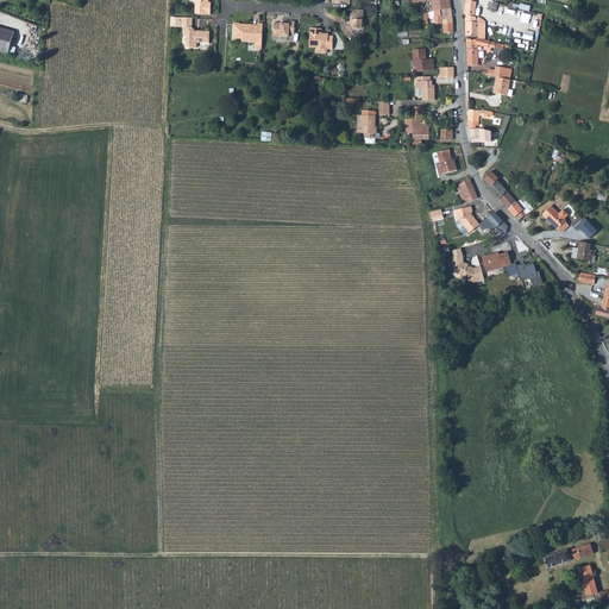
[(194,0),(194,2),(196,5),(196,16),(212,16),(212,4),(209,2),(208,0),(194,0)]
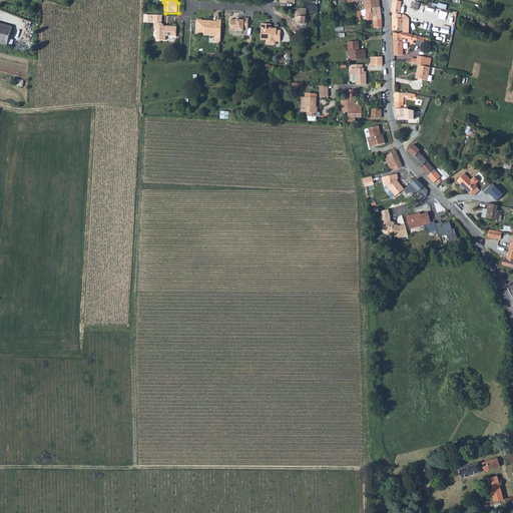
[(347,0),(348,2),(354,2),(361,0),(363,0),(364,9),(366,9),(380,7),(378,0),(347,0)]
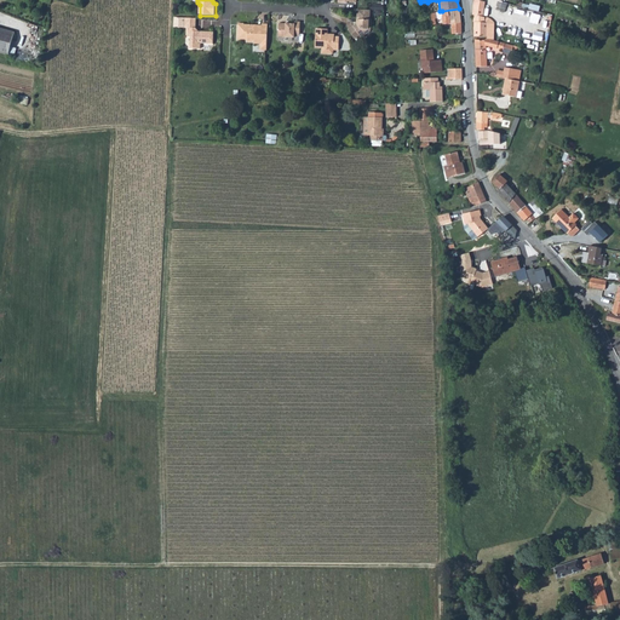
[(474,0),(474,5),(472,16),(474,16),(474,22),(475,22),(475,36),(488,36),(488,23),(484,23),(484,17),(482,17),(484,3),(477,0),(474,0)]
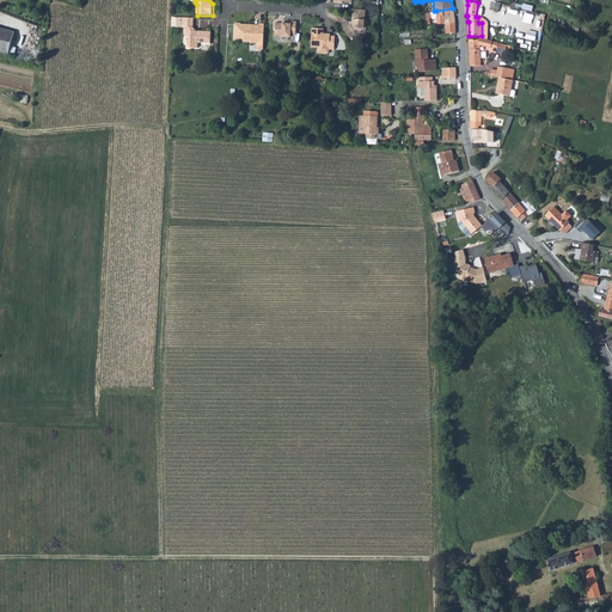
[(490,11),(497,12),(501,4),(495,2),(495,0),(491,0),(490,6),(491,7),(490,11)]
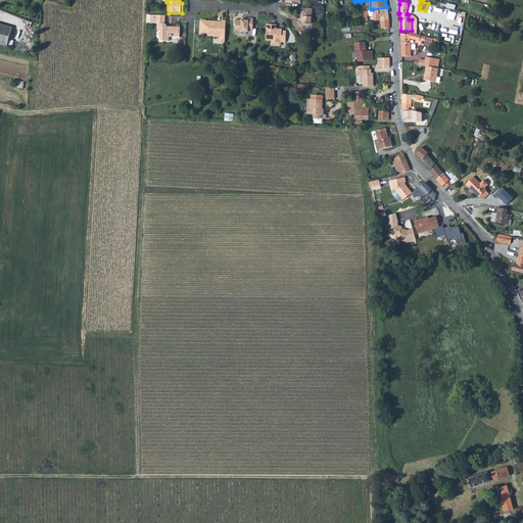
[(387,7),(373,9),(374,13),(373,13),(374,20),(380,20),(389,19),(387,7)]
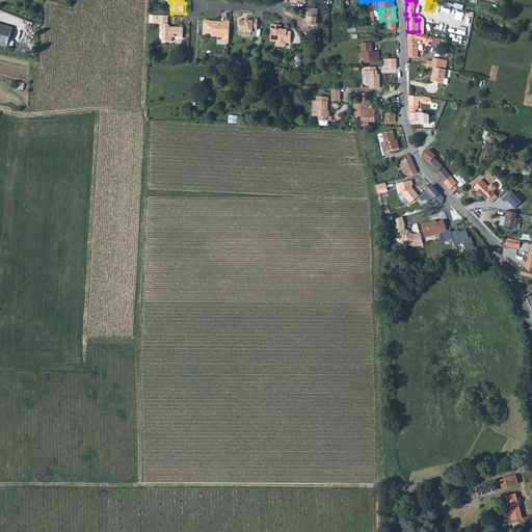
[(308,21),(307,21),(303,23),(302,22),(297,26),(302,34),(309,30),(309,31),(313,29),(312,27),(316,24),(316,23),(318,23),(318,18),(317,18),(318,8),(307,8),(307,17),(308,17),(308,21)]
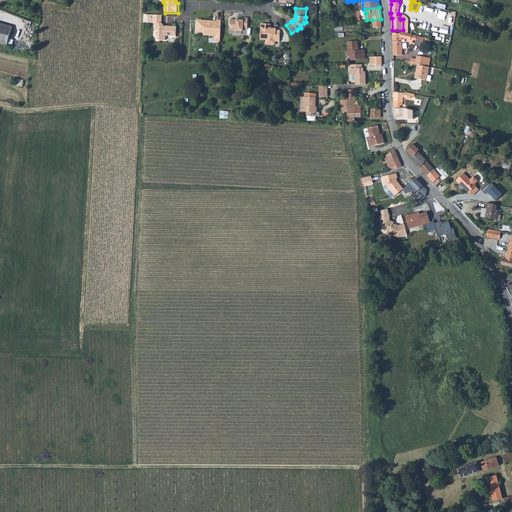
[(161,15),(152,15),(143,15),(143,20),(152,21),(152,23),(155,23),(155,31),(158,31),(158,40),(166,41),(166,36),(176,36),(176,27),(164,26),(164,28),(160,27),(160,23),(161,23),(161,15)]
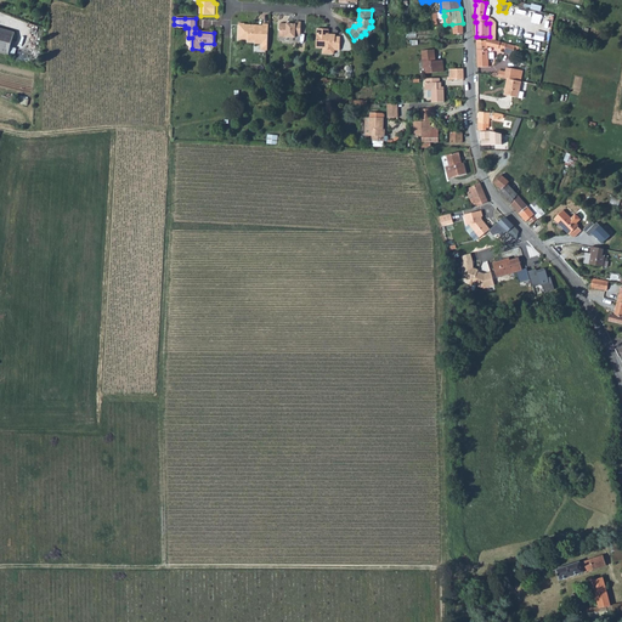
[(258,29),(258,26),(246,26),(246,24),(239,23),(239,40),(248,40),(249,43),(256,43),(256,45),(261,45),(261,46),(267,46),(269,24),(264,24),(264,26),(264,28),(261,28),(260,29),(258,29)]
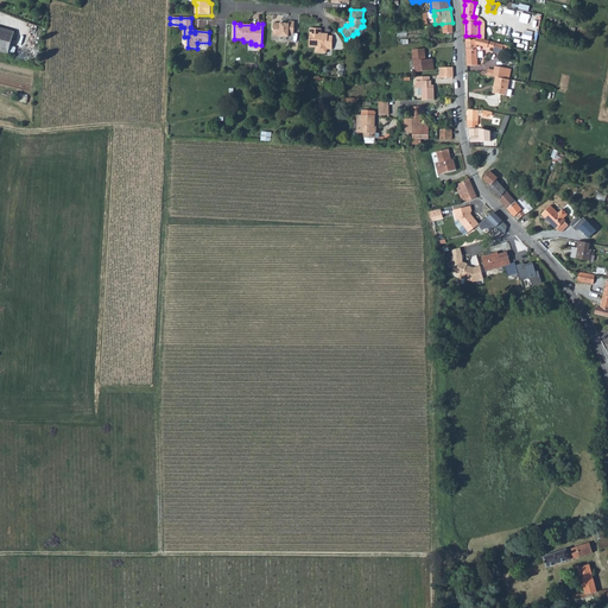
[(284,25),(280,25),(273,25),(272,38),(287,38),(289,36),(293,37),(295,23),(289,23),(289,24),(284,24),(284,25)]
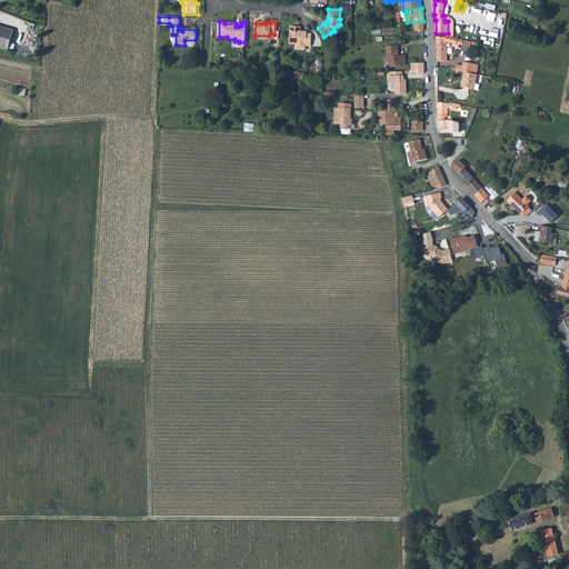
[(423,21),(413,22),(415,31),(423,31),(423,21)]
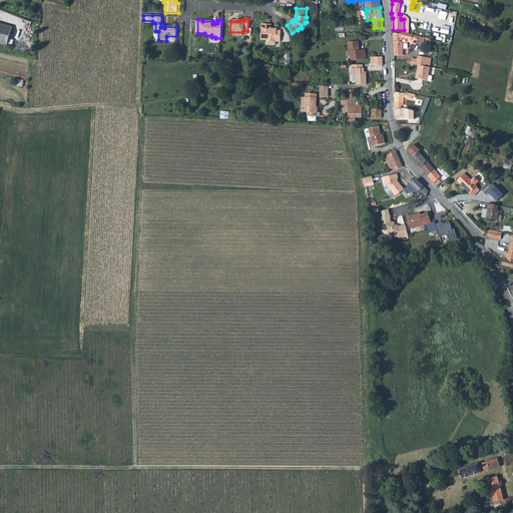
[(0,43),(6,46),(8,39),(12,27),(0,23),(0,43)]
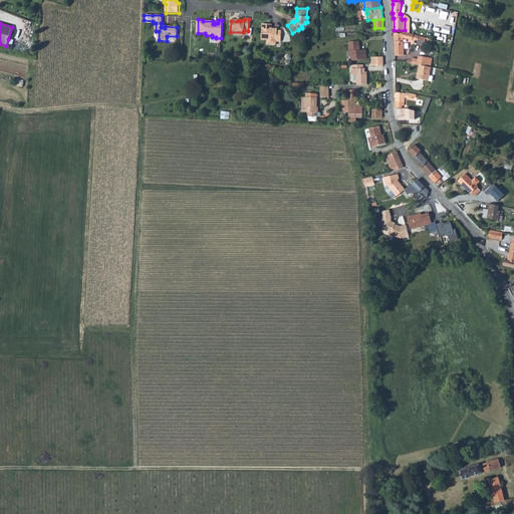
[(261,40),(267,40),(267,45),(276,45),(277,42),(281,42),(281,31),(277,31),(272,30),(272,29),(272,25),(262,25),(261,40)]
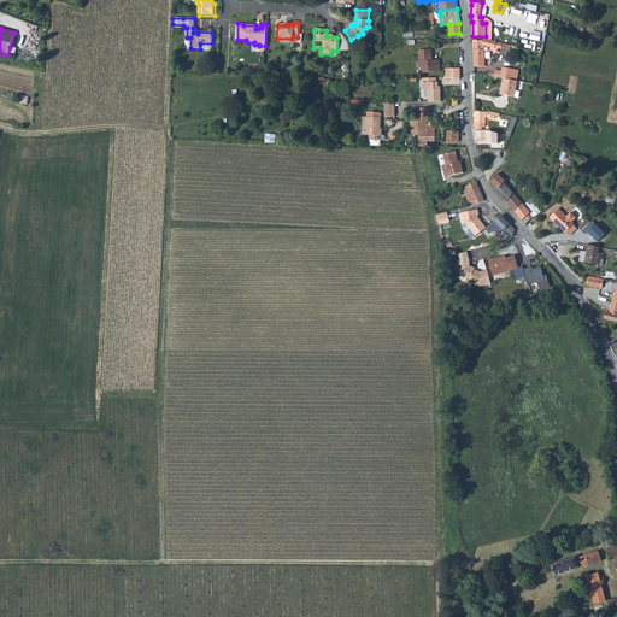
[(497,42),(485,39),(482,40),(472,40),(474,66),(485,66),(483,46),(494,48),(497,42)]
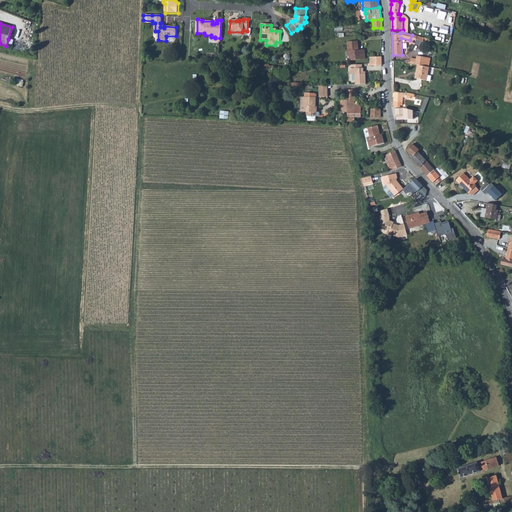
[(357,41),(347,42),(348,57),(350,56),(350,61),(365,59),(364,50),(358,51),(357,41)]
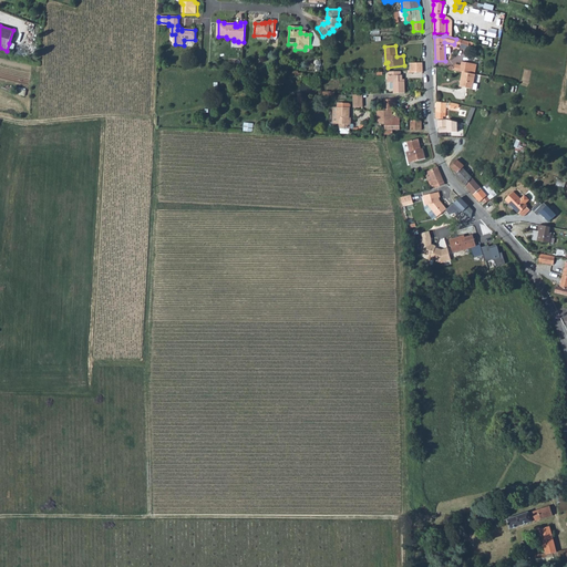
[(409,70),(408,70),(408,73),(422,73),(422,62),(409,63),(409,70)]
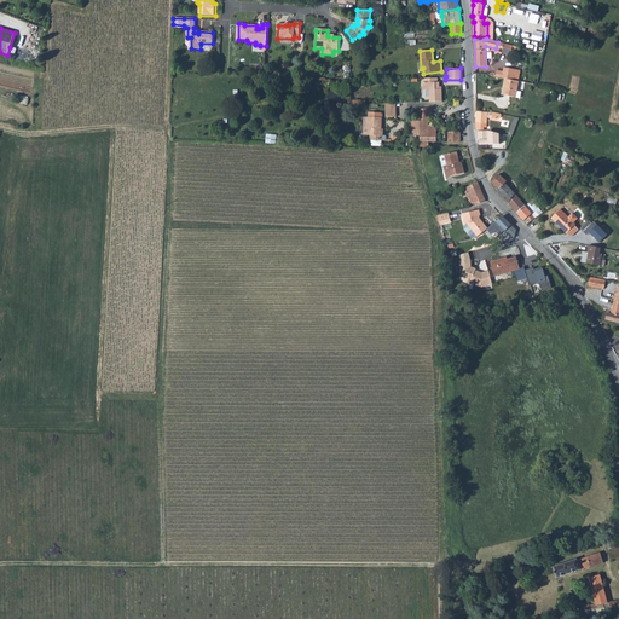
[(489,73),(487,76),(504,79),(518,82),(520,71),(503,69),(503,71),(497,71),(495,73),(492,73),(489,73)]
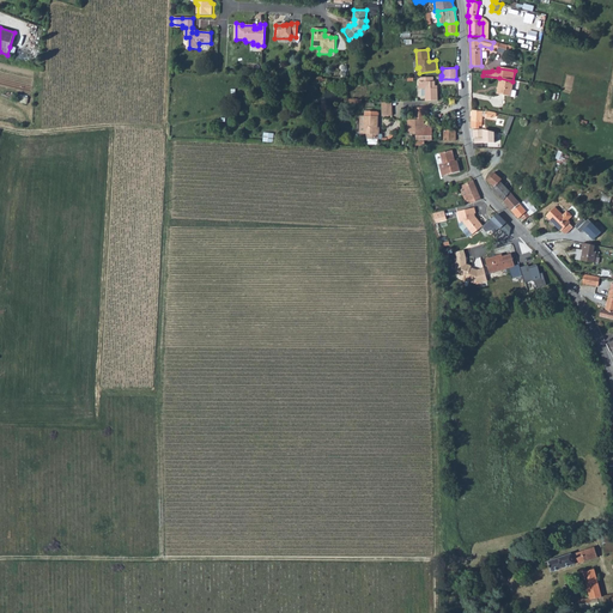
[(432,77),(419,78),(419,83),(418,83),(419,89),(425,89),(425,102),(437,101),(437,86),(435,86),(435,82),(432,82),(432,77)]
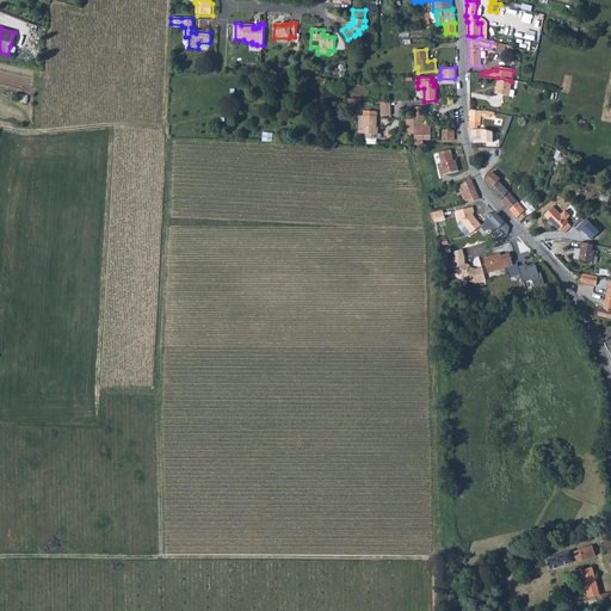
[(511,81),(498,78),(495,93),(512,97),(513,91),(510,91),(511,81)]
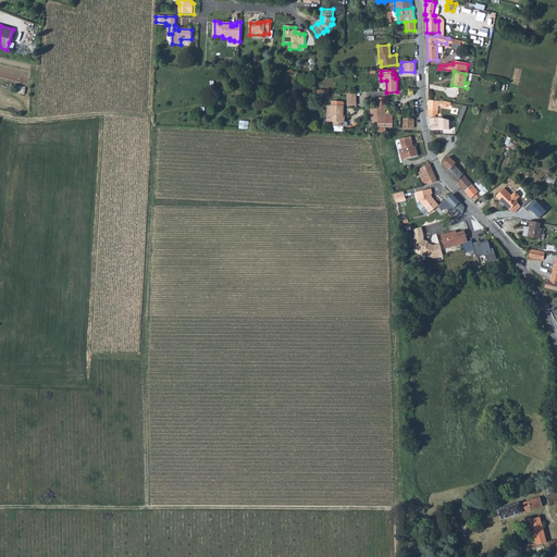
[(356,93),(347,93),(347,106),(356,106),(356,93)]
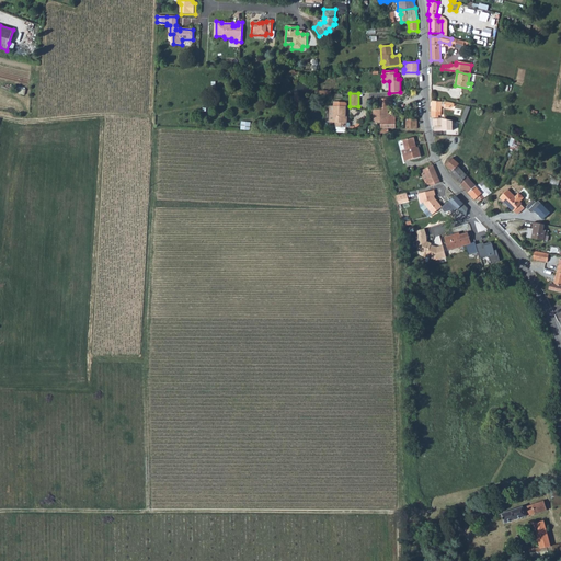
[(432,101),(431,111),(431,117),(438,118),(438,115),(441,115),(442,102),(432,101)]
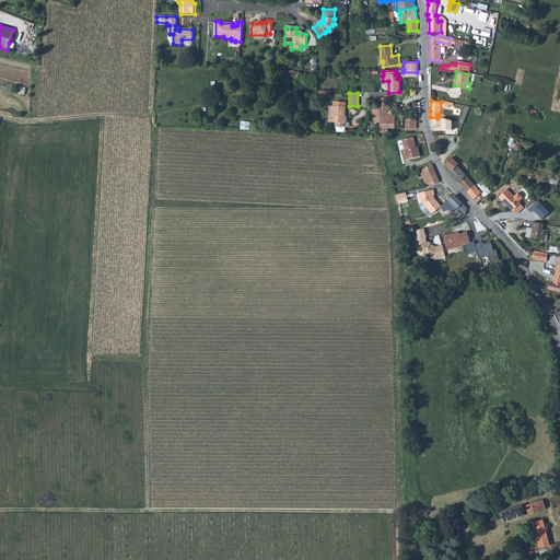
[(333,106),(329,106),(328,121),(335,123),(335,127),(336,127),(343,127),(346,127),(346,123),(347,123),(347,117),(345,117),(346,106),(345,106),(338,106),(338,102),(334,102),(333,106)]
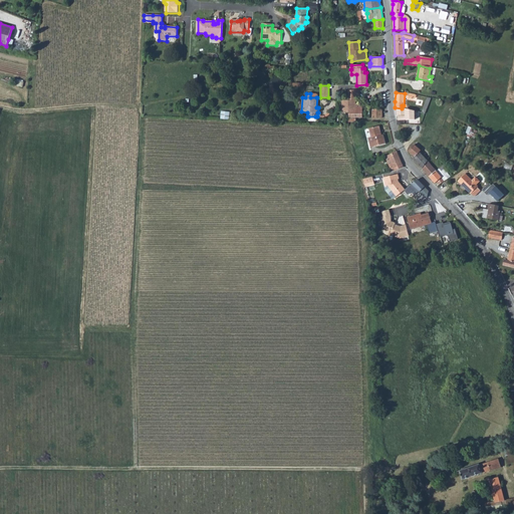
[(356,117),(362,118),(362,107),(356,107),(355,107),(355,104),(354,101),(354,94),(347,94),(348,101),(342,101),(341,111),(342,113),(348,113),(347,115),(348,115),(348,117),(356,117)]
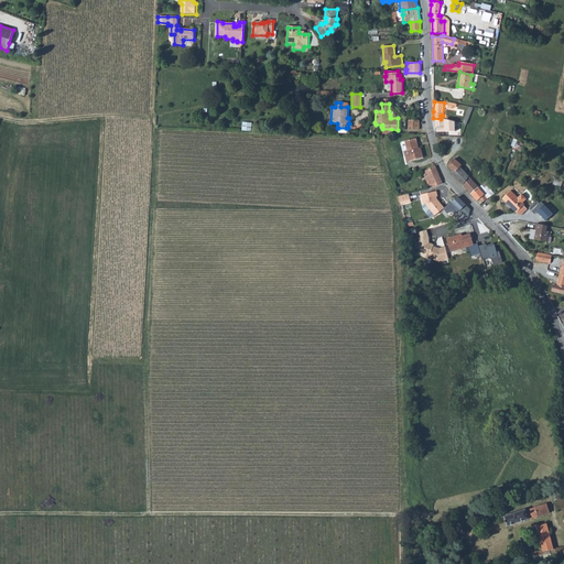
[(468,107),(462,123),(466,125),(473,108),(468,107)]
